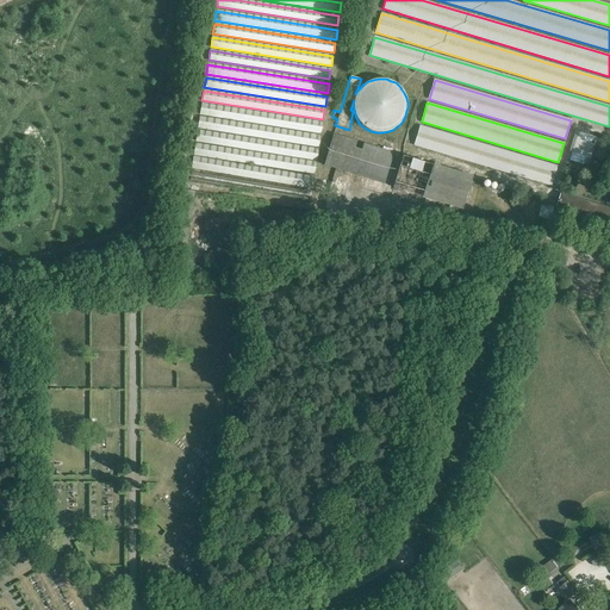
[(201,105),(200,113),(321,132),(322,123),(201,105)]
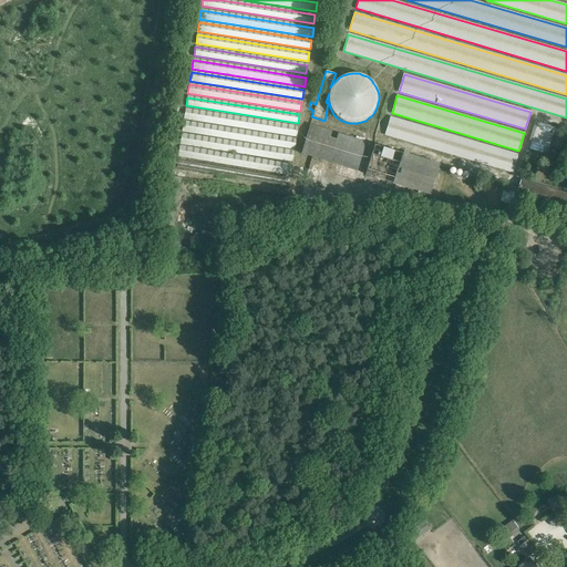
[(296,136),(298,127),(185,110),(184,119),(296,136)]
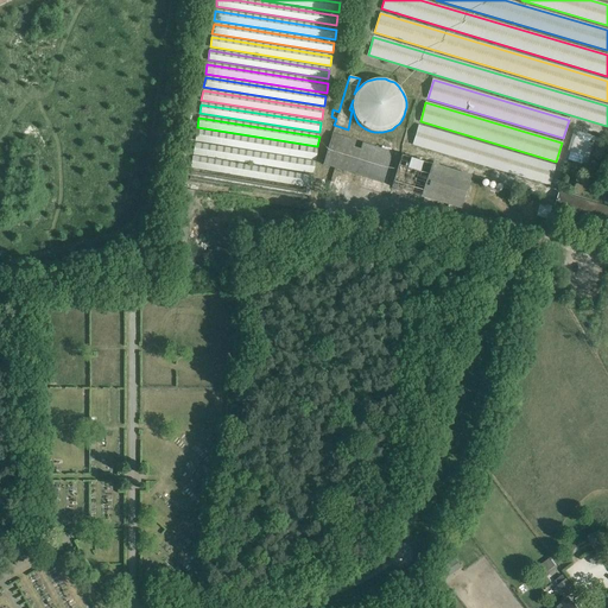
[(413,145),(549,184),(555,166),(418,126),(413,145)]
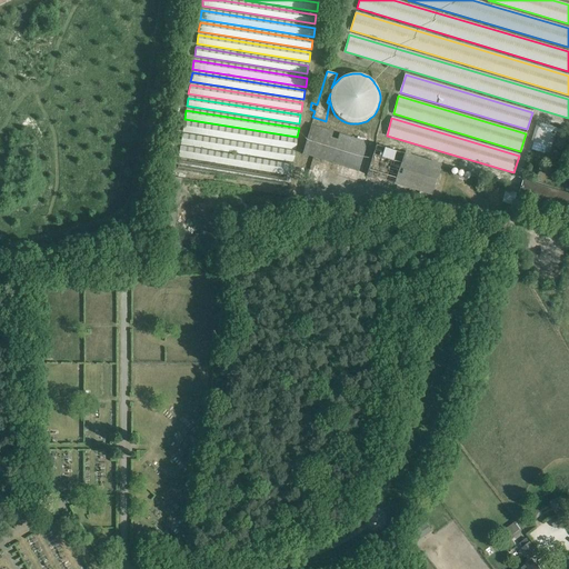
[(182,131),(296,149),(297,140),(183,122),(182,131)]
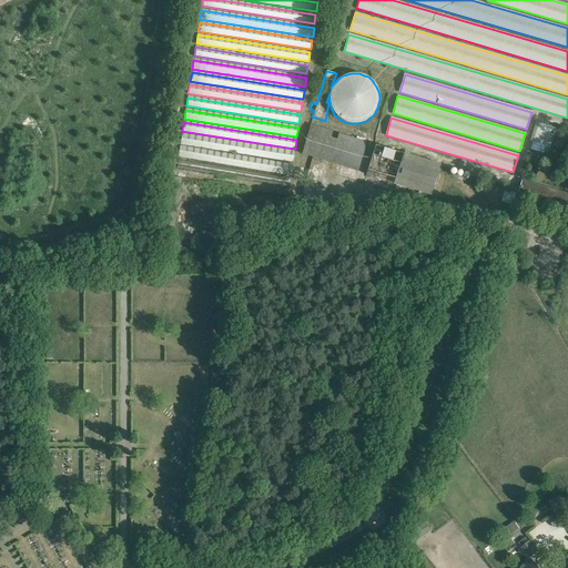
[(539,123),(534,141),(545,145),(550,127),(539,123)]
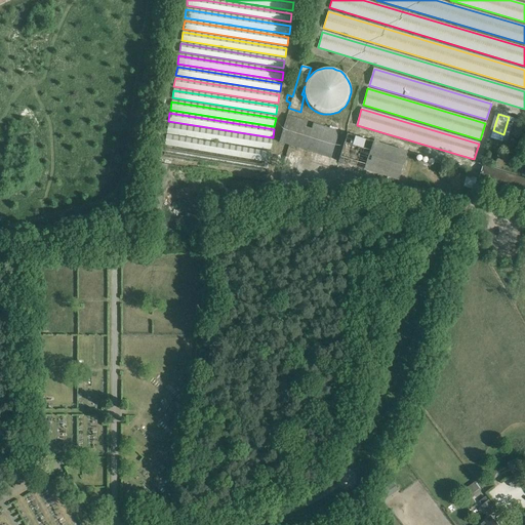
[(330,158),(338,131),(287,116),(279,143),(330,158)]
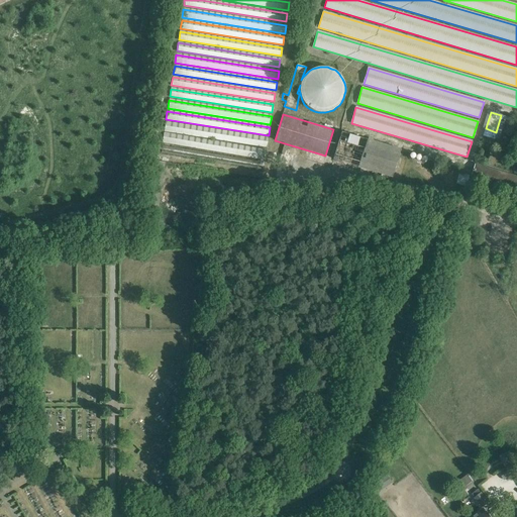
[(267,146),(268,138),(166,122),(165,130),(267,146)]
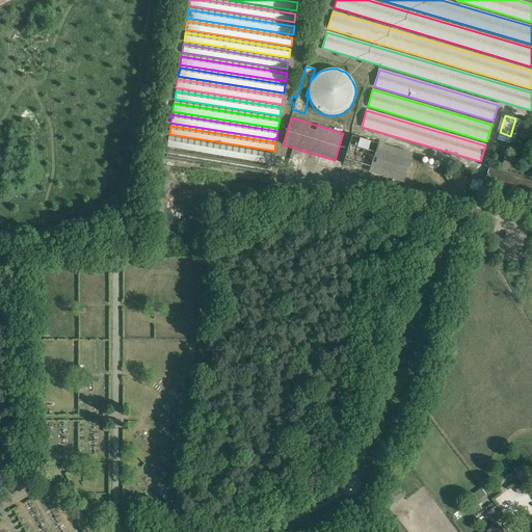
[(411,155),(351,136),(343,163),(403,182),(411,155)]
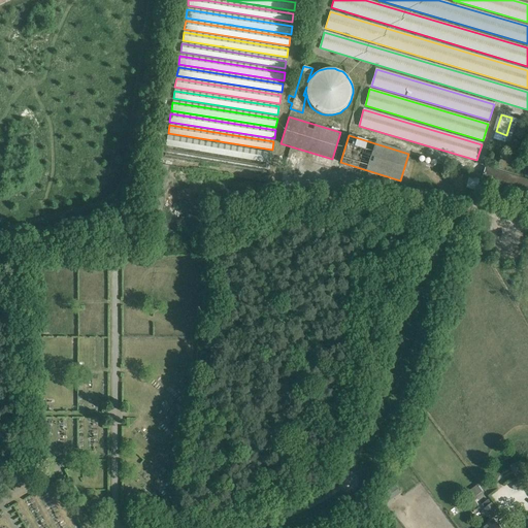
[(167,136),(166,144),(270,162),(271,154),(167,136)]
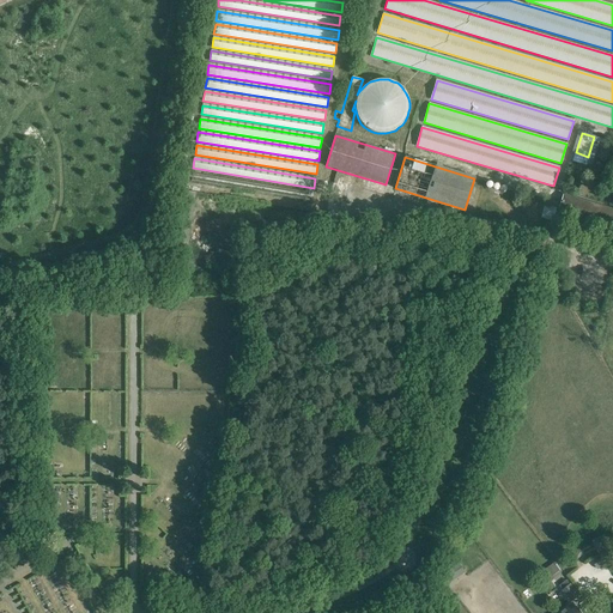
[(314,193),(192,173),(190,181),(311,202),(314,193)]
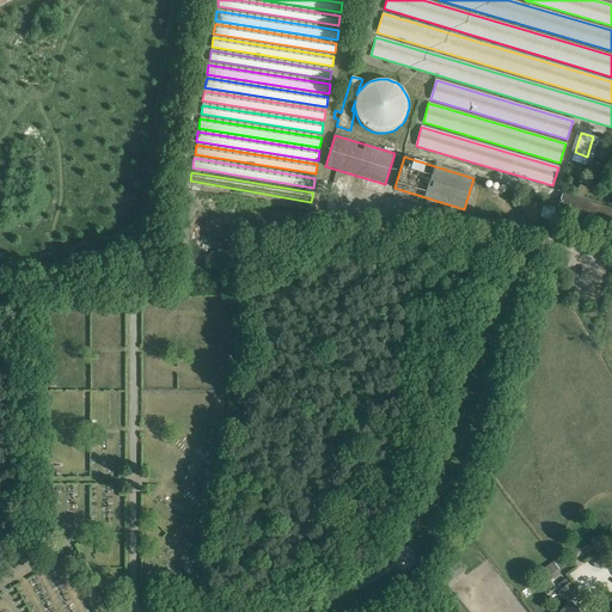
[(338,218),(348,184),(332,181),(323,214),(338,218)]
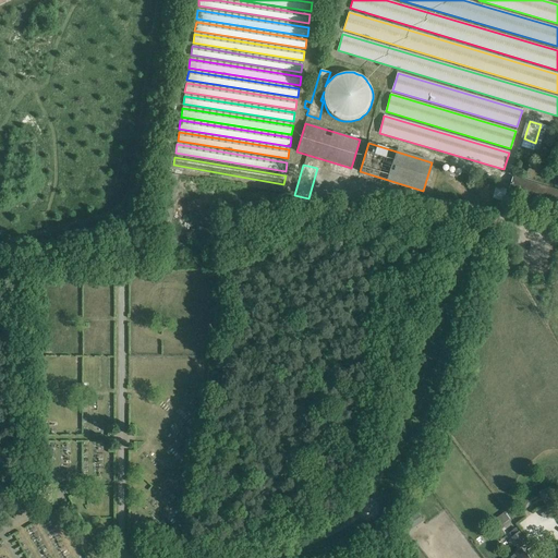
[(557,191),(512,178),(508,192),(557,207),(557,191)]
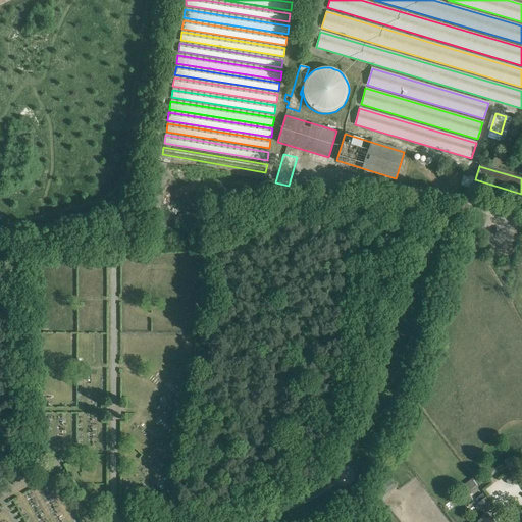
[(521,478),(518,472),(505,478),(508,484),(521,478)]
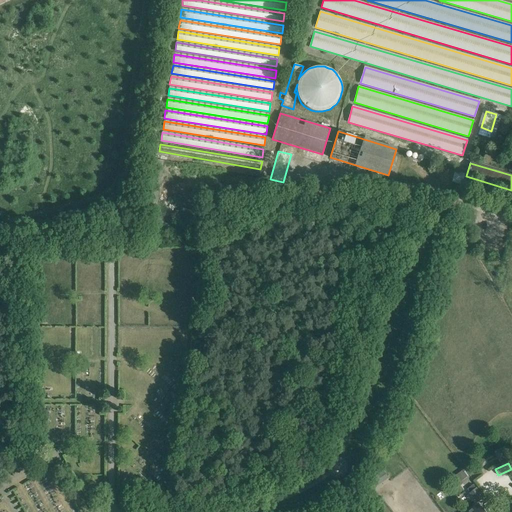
[(458,484),(468,477),(463,471),(453,478),(458,484)]
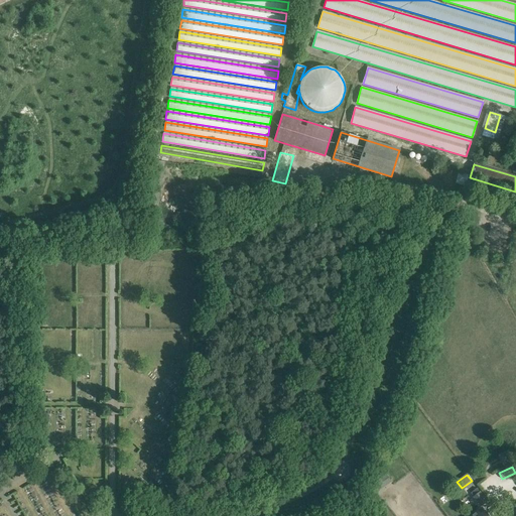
[(482,506),(488,501),(481,492),(478,489),(473,494),(475,497),(482,506)]
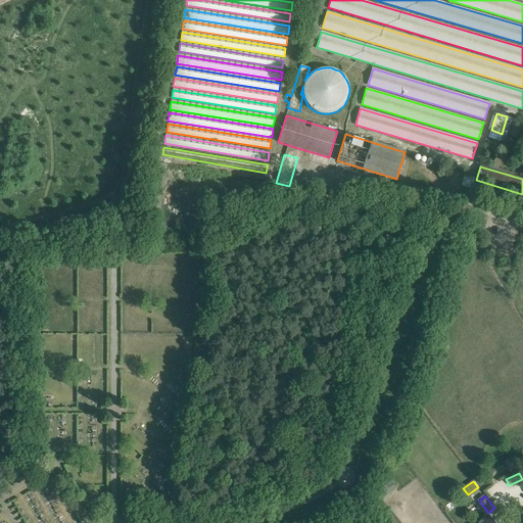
[(377,502),(362,514),(366,518),(380,507),(377,502)]
